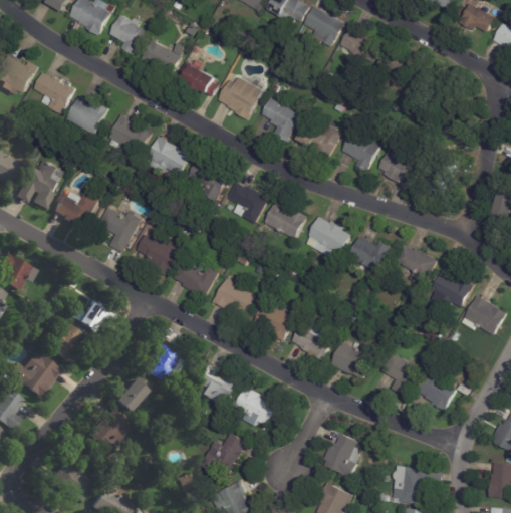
[(56,9),(41,0),(68,0),(62,12),(56,9)]
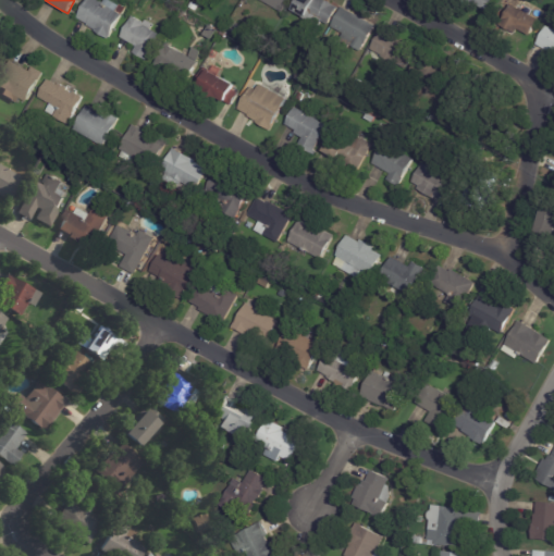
[(91,31),(93,29),(74,17),(84,0),(97,0),(100,2),(101,0),(107,0),(117,5),(118,4),(124,9),(105,39),(91,31)]
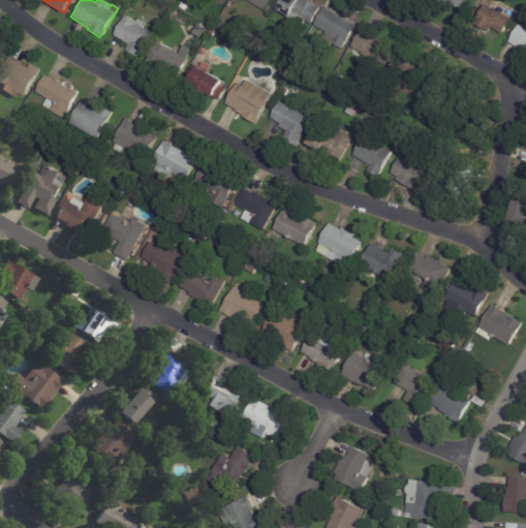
[(272,0),(266,11),(246,0),(272,0)]
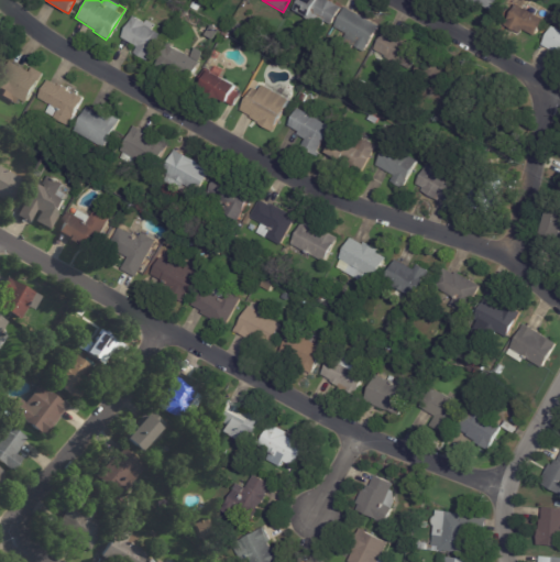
[(326,0),(335,6),(338,8),(329,24),(322,21),(319,26),(306,19),(306,18),(294,10),(296,7),(293,4),(295,0),(326,0)]
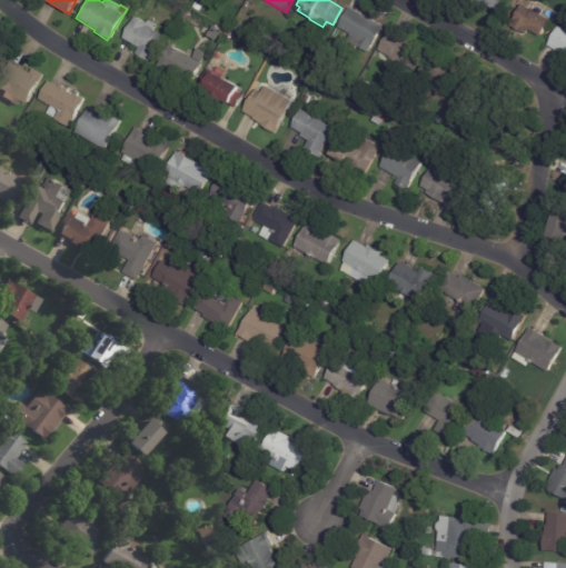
[(458,12),(449,8),(454,0),(460,0),(466,3),(460,13),(458,12)]
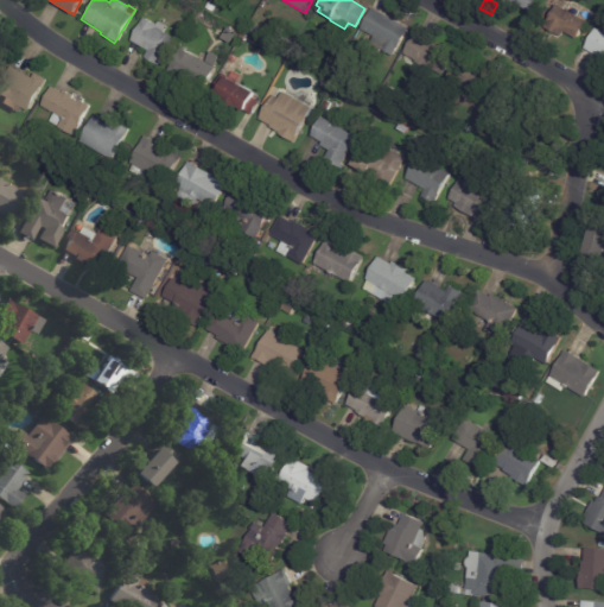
[(534,0),(529,11),(514,1),(509,7),(495,0),(534,0)]
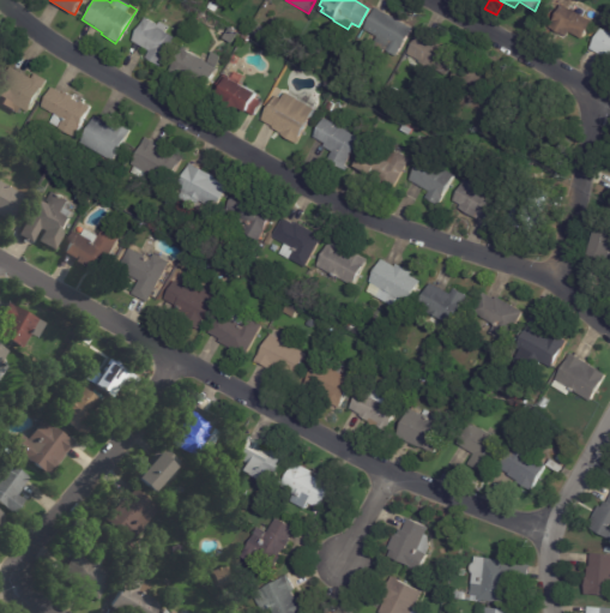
[(567,8),(590,22),(579,38),(566,31),(563,36),(548,26),(560,5),(567,8)]
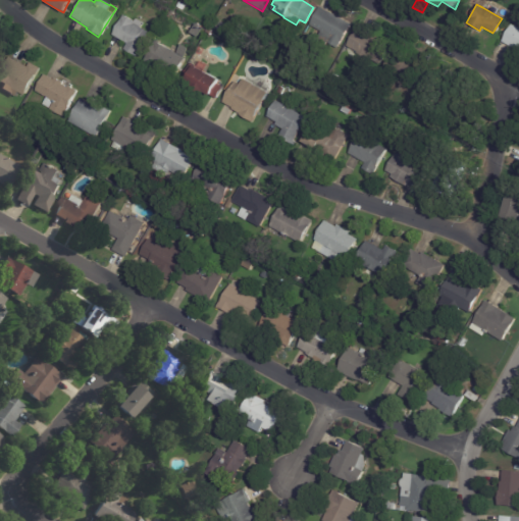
[(318,7),(350,24),(332,55),(321,49),(326,40),(317,35),(320,29),(309,22),(318,6),(318,7)]
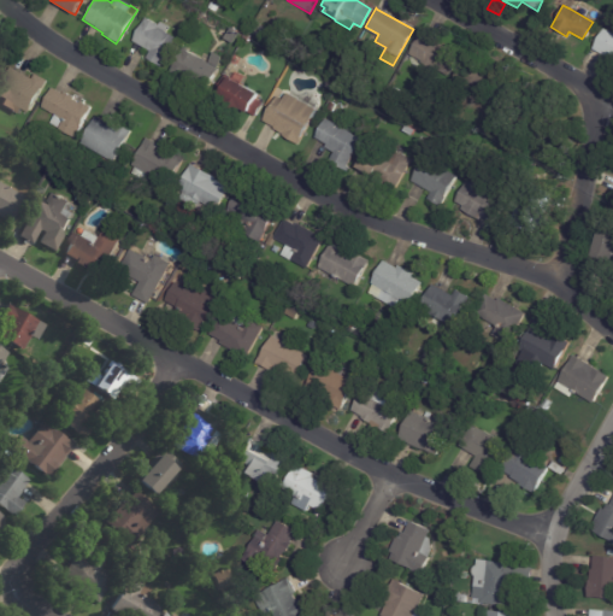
[(146,18),(158,24),(159,22),(168,27),(164,33),(176,40),(161,66),(145,58),(148,51),(131,41),(143,17),(146,18)]
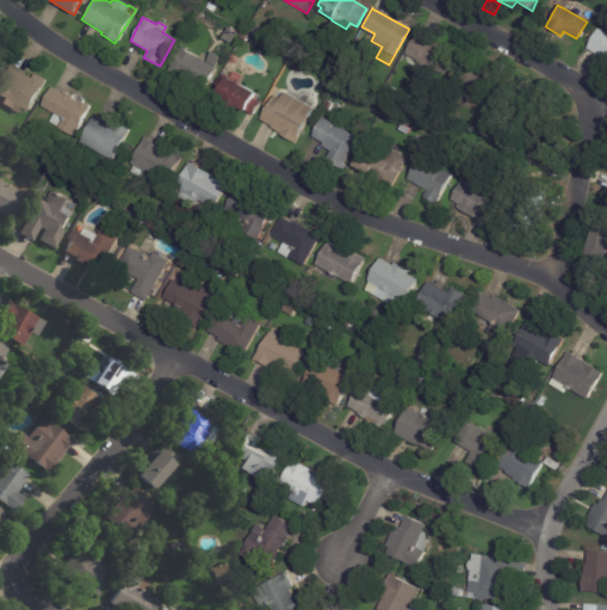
[(251,20),(262,28),(256,37),(245,30),(251,20)]
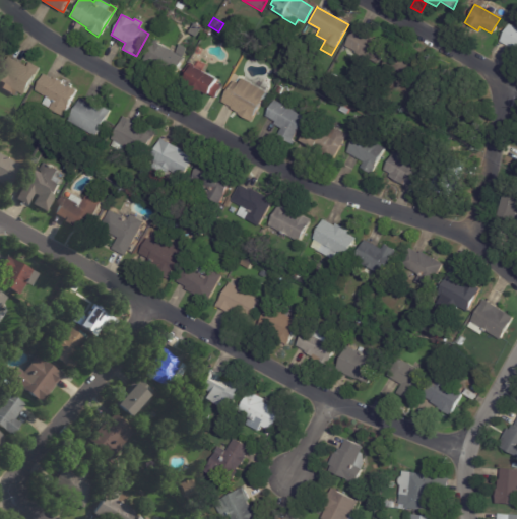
[(516,51),(498,42),(507,24),(516,29),(516,26),(516,51)]
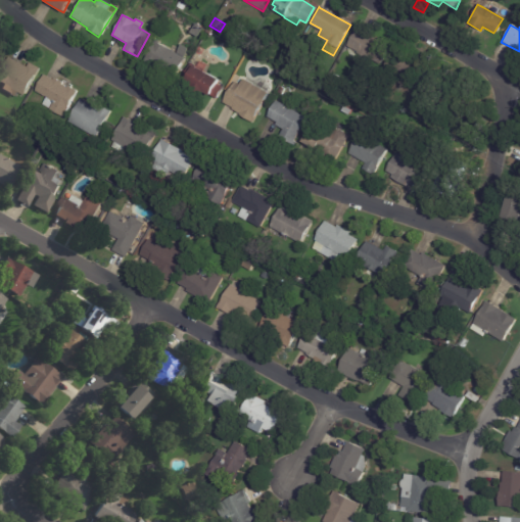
[(356,29),(388,47),(378,65),(345,47),(356,29)]
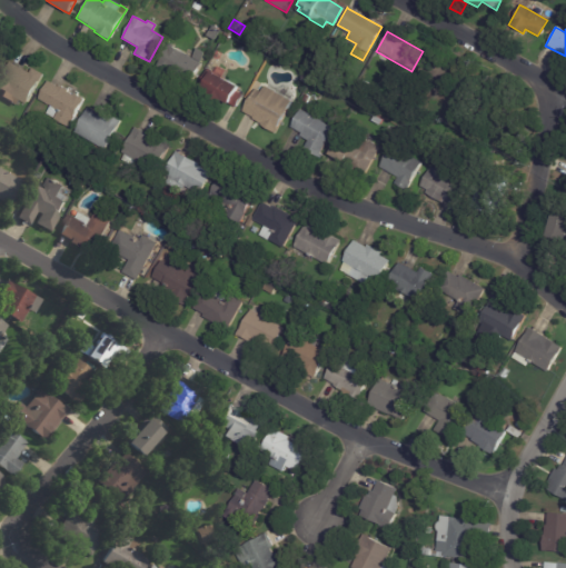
[(181,53),(199,63),(188,85),(175,77),(175,76),(155,63),(166,45),(181,53)]
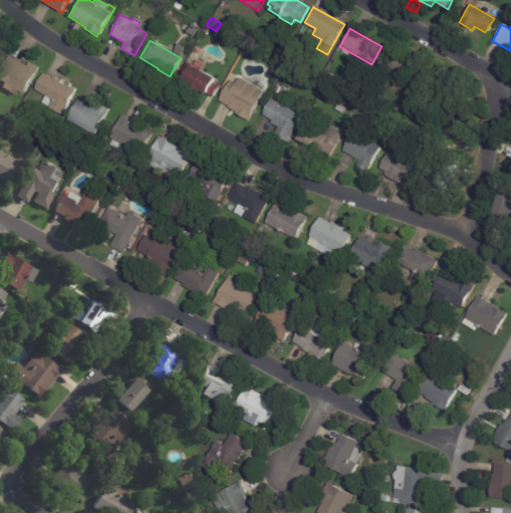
[(385,52),(396,58),(395,59),(413,69),(404,85),(374,69),(384,52),(385,52)]
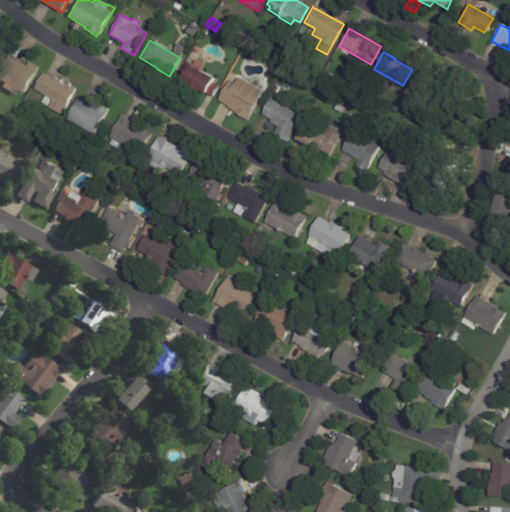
[(9,55),(25,64),(27,60),(37,65),(22,91),(16,88),(13,93),(0,86),(0,82),(1,80),(0,80),(0,67),(7,54),(9,55)]
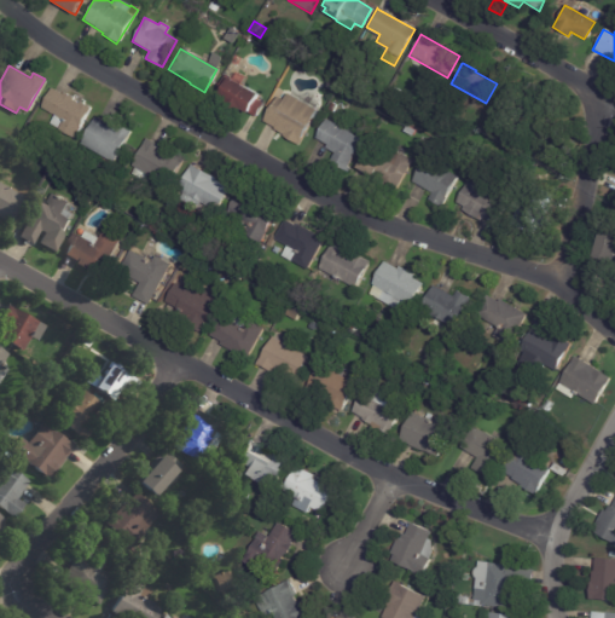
[(231,80),(259,96),(256,100),(262,104),(255,116),(249,113),(248,114),(218,98),(228,79),(231,80)]
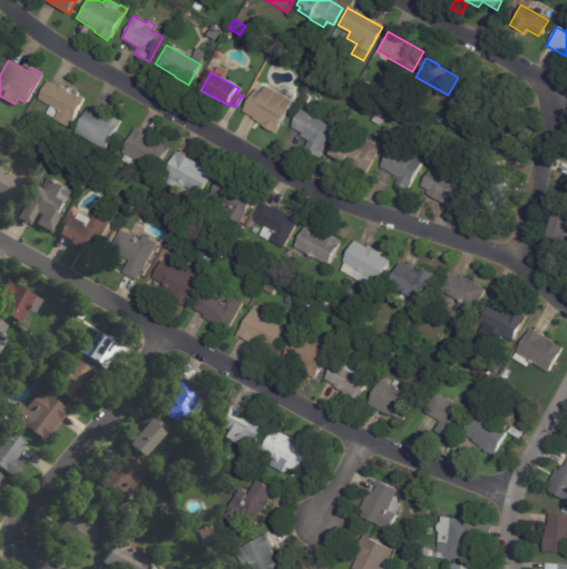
[(49,80),(57,85),(58,84),(67,88),(66,90),(72,94),(74,91),(82,97),(71,116),(37,97),(47,79),(49,80)]
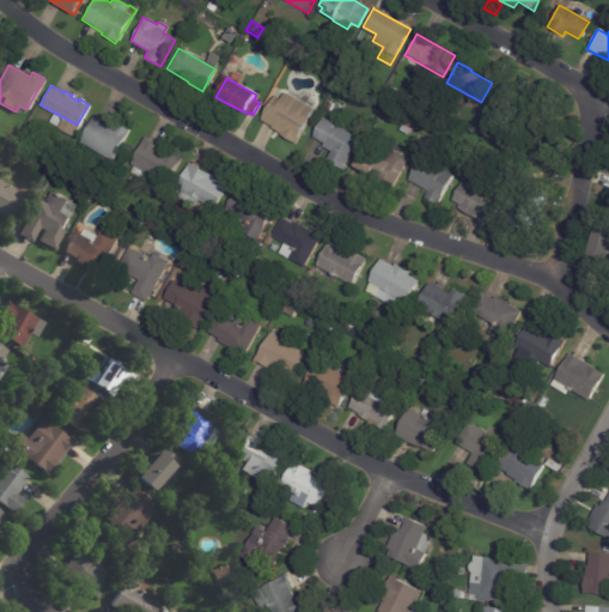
[(387,86),(395,90),(391,97),(383,92),(387,86)]
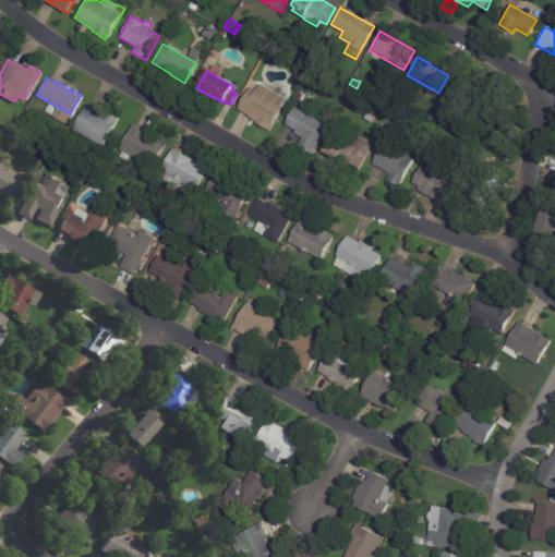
[(273,83),(289,92),(267,132),(253,123),(255,120),(236,110),(249,87),(254,91),(258,83),(268,89),(272,82),(273,83)]
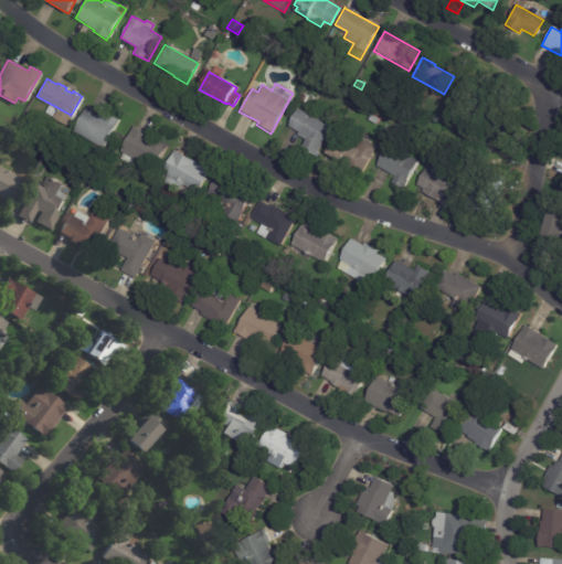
[(87,106),(106,117),(109,113),(118,118),(102,147),(72,130),(86,105),(87,106)]
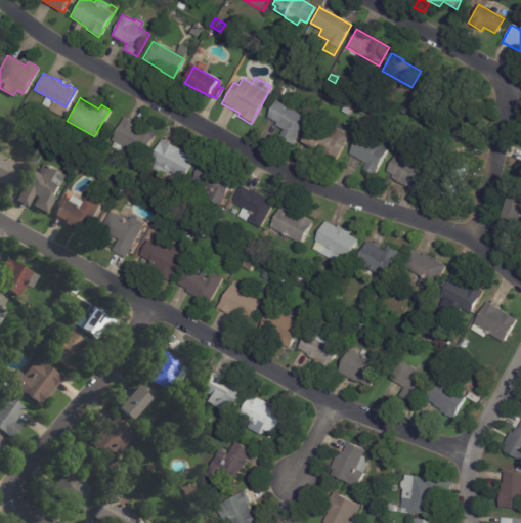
[(274,125),(275,122),(266,117),(275,101),(283,104),(296,112),(295,113),(305,118),(293,140),(295,141),(293,145),(278,137),(283,130),(274,125)]
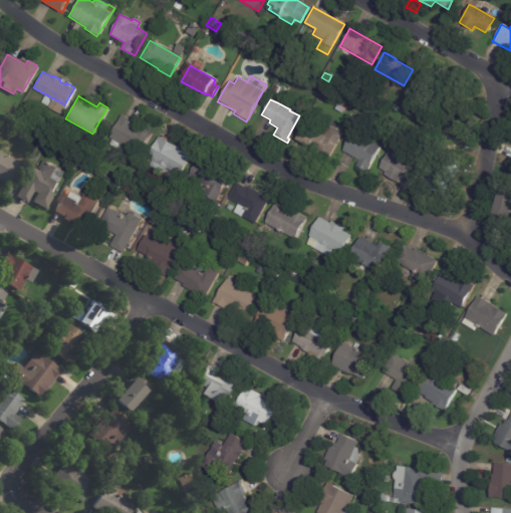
[(122,114),(131,119),(131,118),(133,119),(131,123),(136,125),(138,122),(139,123),(138,123),(151,131),(139,152),(108,135),(118,117),(117,116),(120,112),(121,113),(120,113),(122,114)]
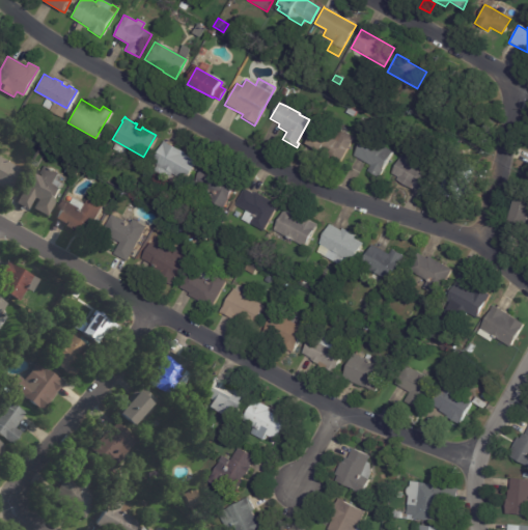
[(316,150),(307,144),(310,139),(308,138),(314,128),(324,134),(329,123),(353,137),(339,161),(337,162),(316,150)]
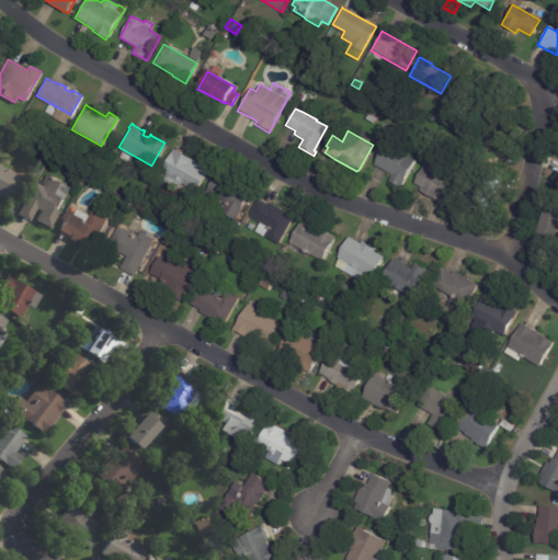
[(383,171),(373,164),(387,138),(408,150),(405,155),(414,160),(399,187),(387,181),(390,174),(383,171)]
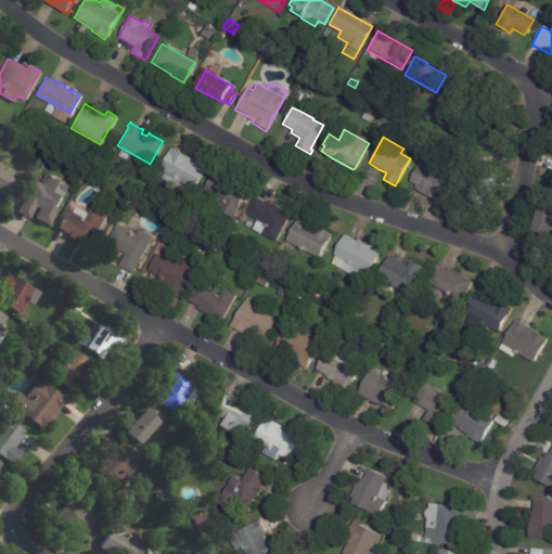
[(15,144),(18,140),(26,145),(23,150),(15,144)]
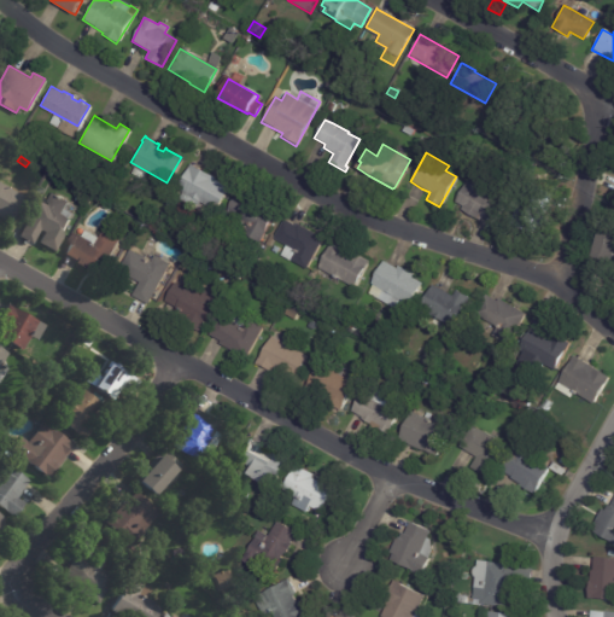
[(192,164),(215,176),(214,179),(227,186),(214,209),(198,199),(194,207),(177,197),(181,191),(175,187),(189,162),(192,164)]
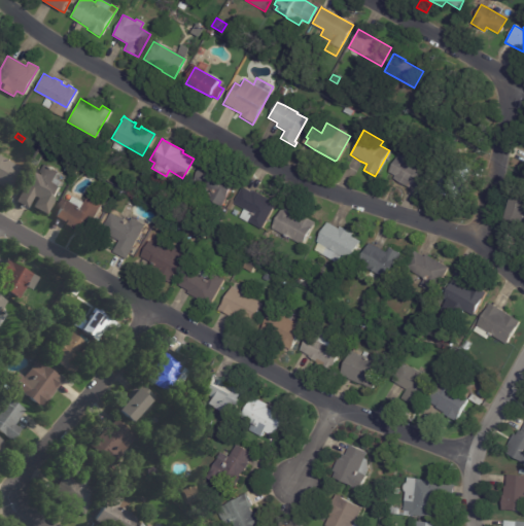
[(421,189),(420,190),(411,185),(409,188),(393,179),(394,176),(387,172),(402,146),(415,153),(410,163),(430,174),(421,189)]
